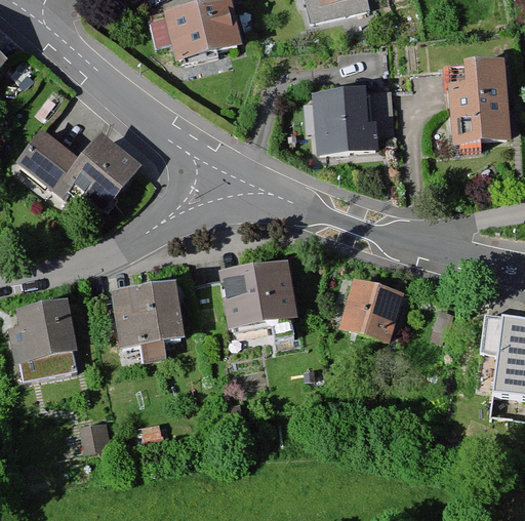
[(226,0),(209,0),(163,11),(174,57),(236,43),(226,0)]
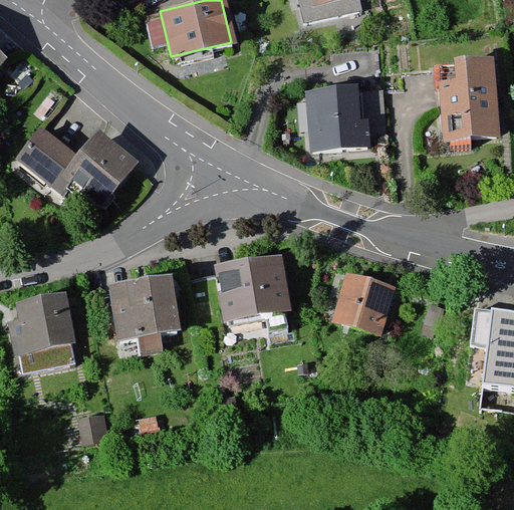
[(361,0),(305,0),(308,10),(361,0)]
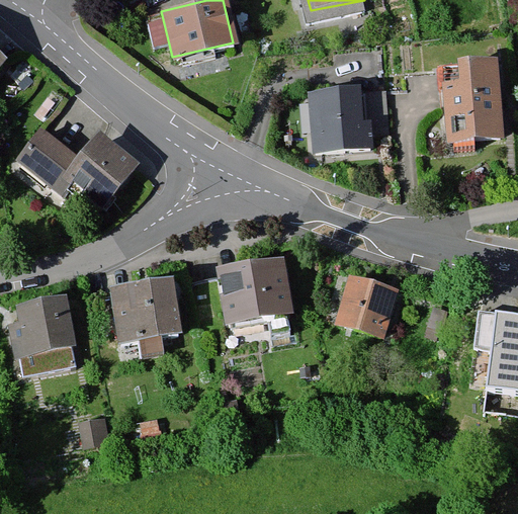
[(497,69),(443,72),(447,145),(501,142),(497,69)]
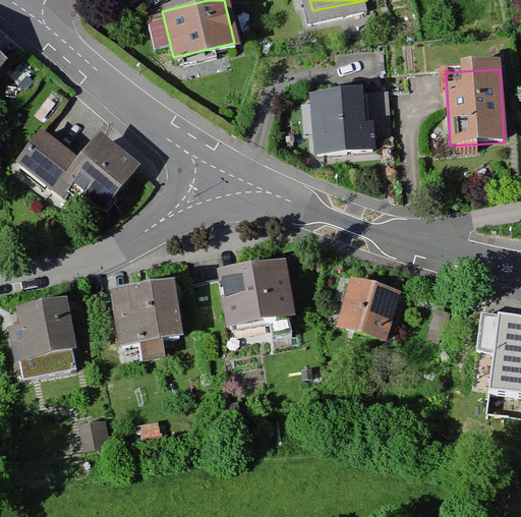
[(370,90),(310,94),(314,153),(374,148),(370,90)]
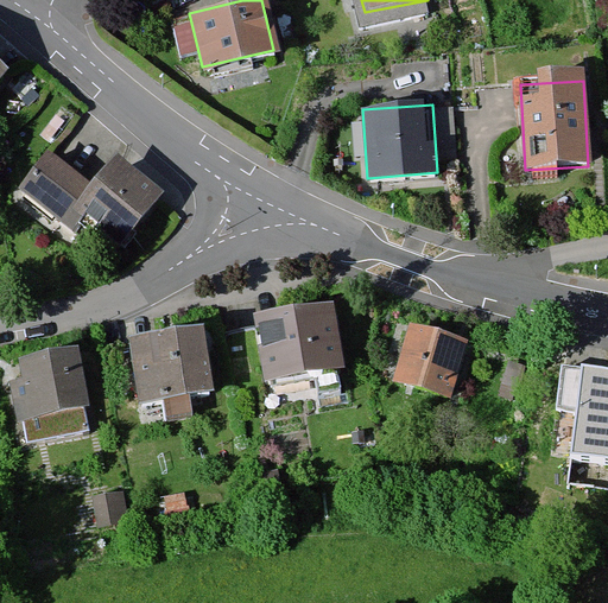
[(92,179),(46,148),(17,190),(116,260),(166,190),(112,151),(92,179)]
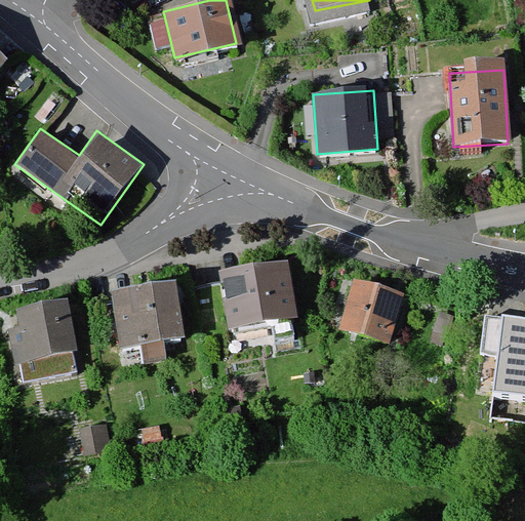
[(282,259),(224,268),(234,335),(292,327),(282,259)]
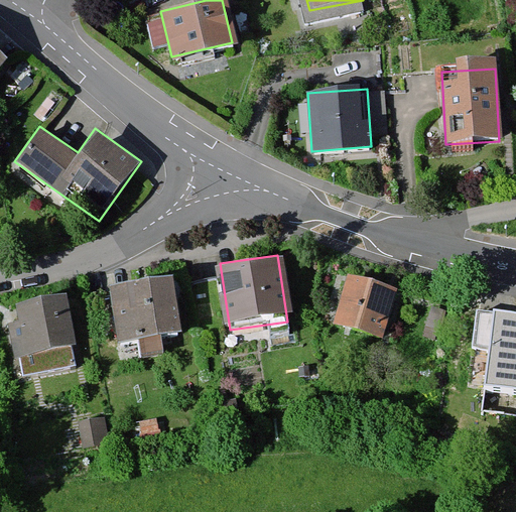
[(172,278),(109,286),(117,349),(180,341),(172,278)]
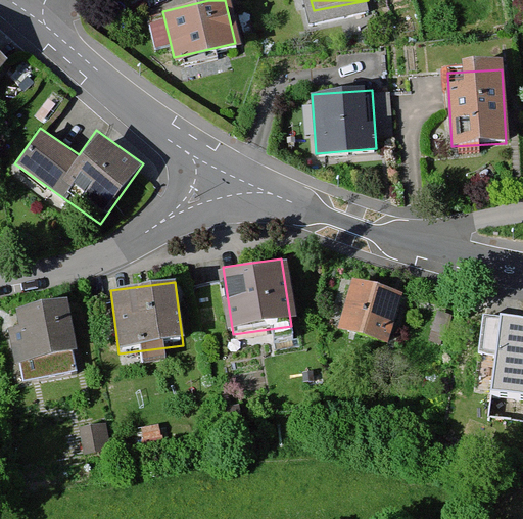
[(398,292),(350,282),(340,331),(387,341),(398,292)]
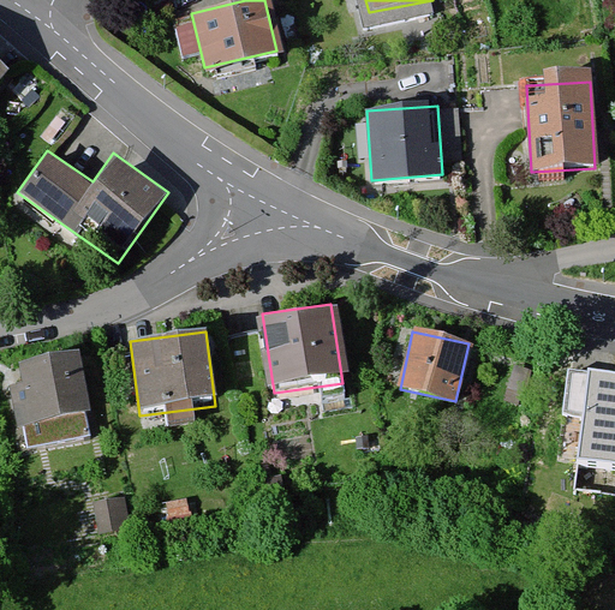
[(71,351),(10,368),(28,431),(89,416),(71,351)]
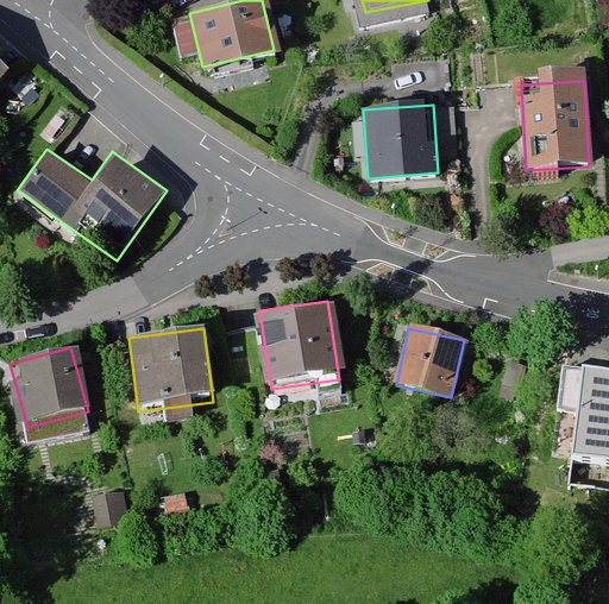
[(608,375),(565,371),(556,460),(608,465),(608,375)]
